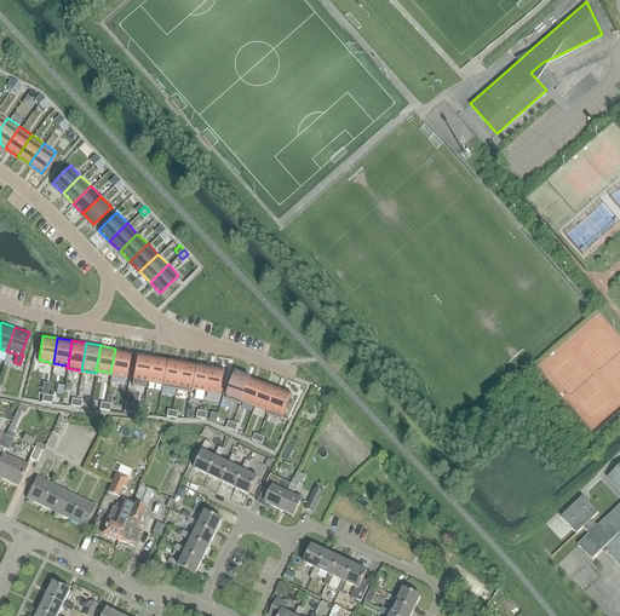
[(115,349),(110,373),(125,375),(130,351),(115,349)]
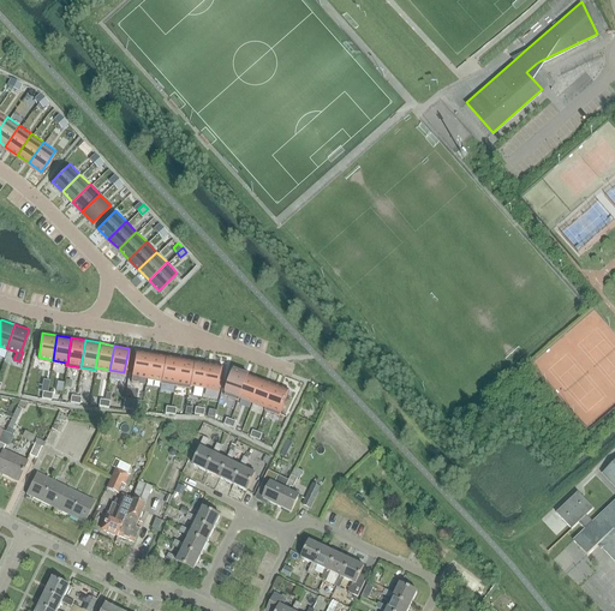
[(136,349),(130,379),(137,381),(138,375),(147,376),(150,352),(136,349)]
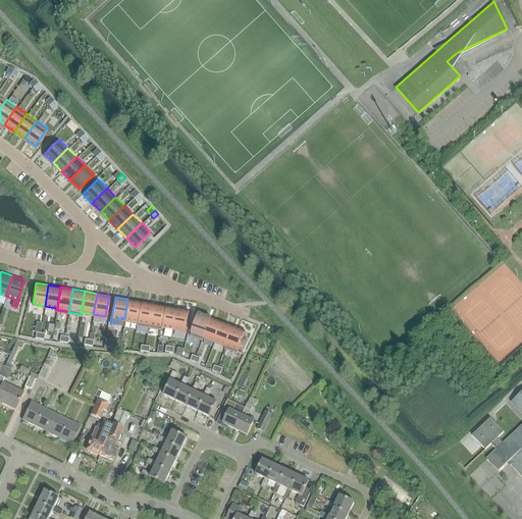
[(127,299),(124,319),(136,321),(140,301),(127,299)]
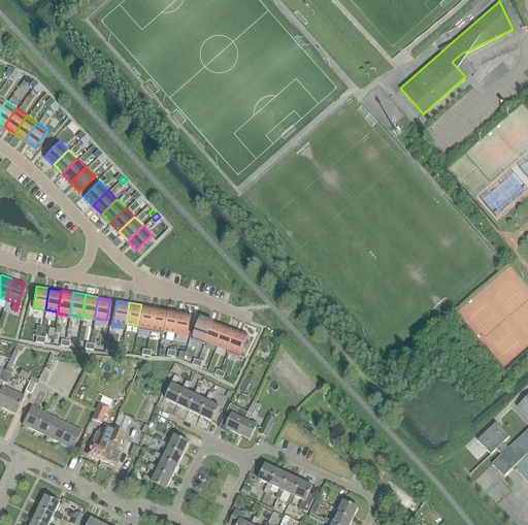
[(137,325),(137,328),(150,330),(154,306),(141,304),(137,325)]
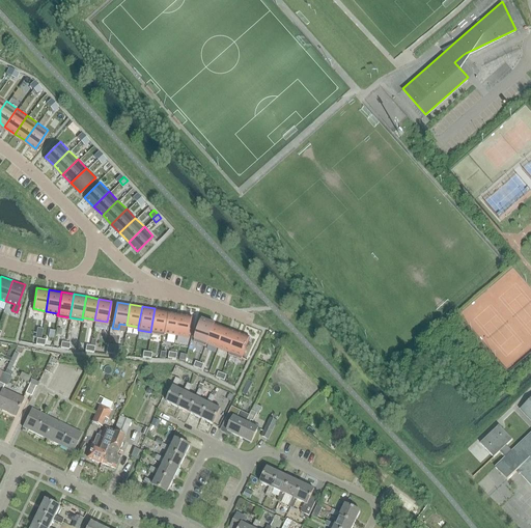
[(155,308),(150,332),(163,334),(164,331),(163,331),(167,310),(155,308)]
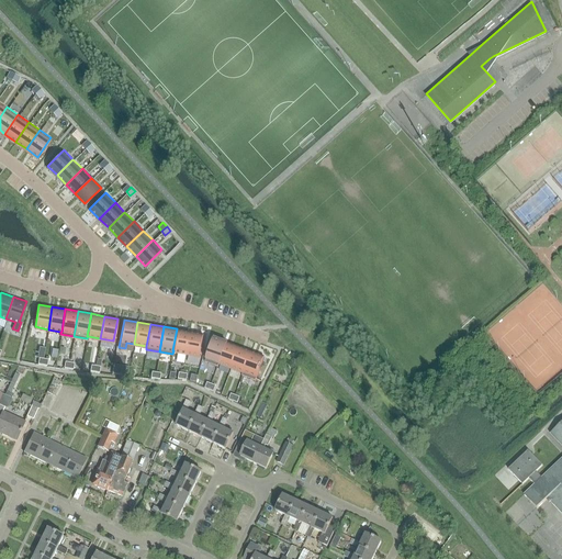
[(177,328),(172,350),(173,350),(186,353),(189,331),(177,328)]
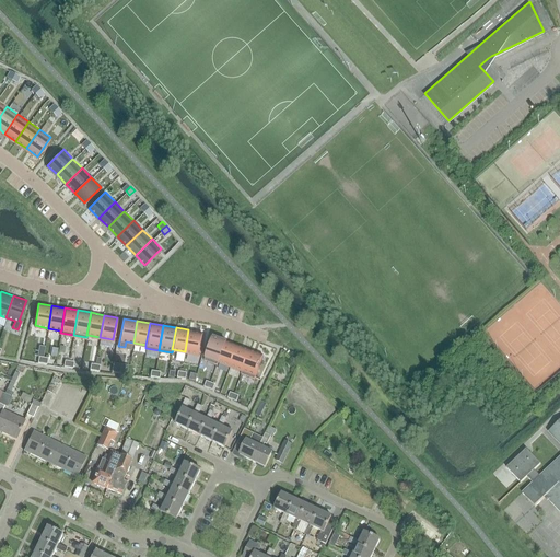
[(188,329),(185,351),(198,355),(202,332),(188,329)]
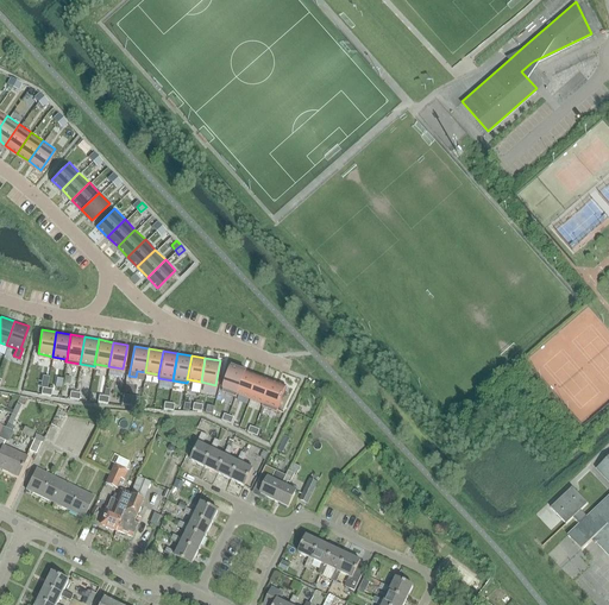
[(231,364),(221,389),(236,395),(237,392),(245,369),(231,364)]
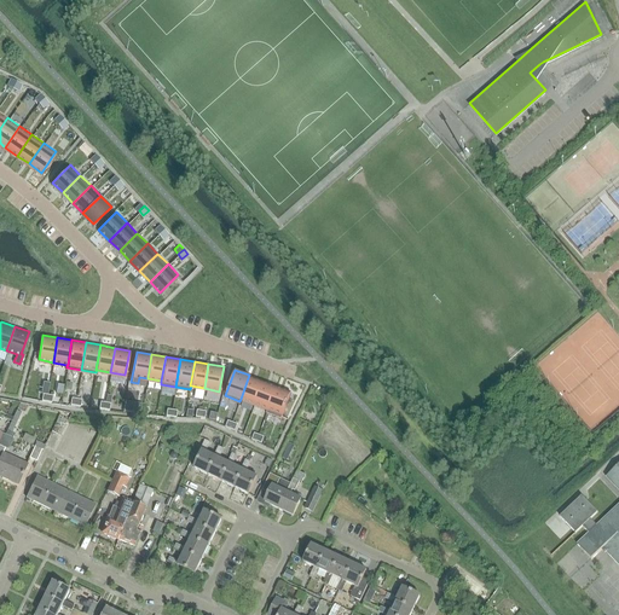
[(249,375),(241,399),(254,404),(262,379),(249,375)]
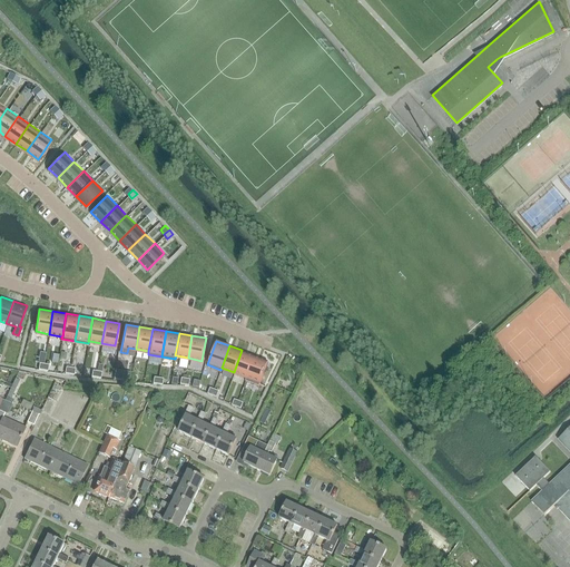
[(242,350),(234,372),(246,377),(254,354),(242,350)]
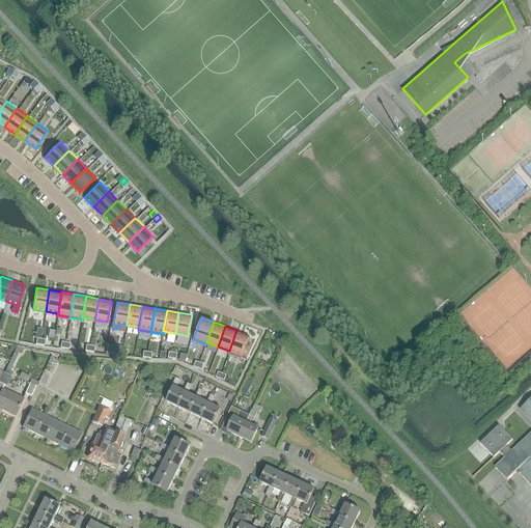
[(229,351),(228,353),(241,358),(241,356),(243,352),(249,335),(236,330),(229,351)]
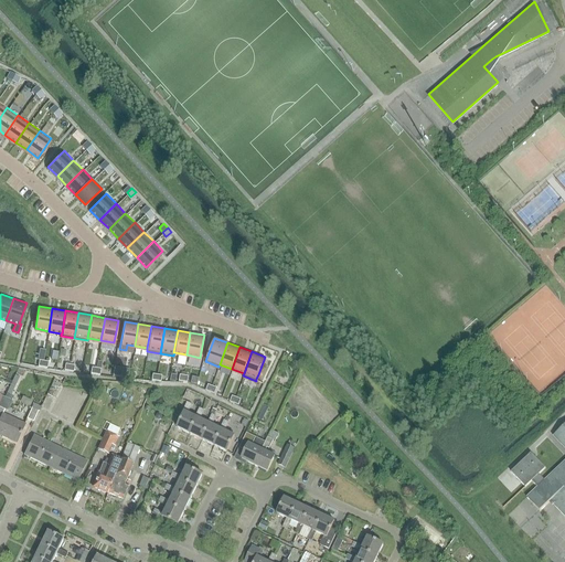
[(114,367),(113,373),(129,375),(130,370),(114,367)]
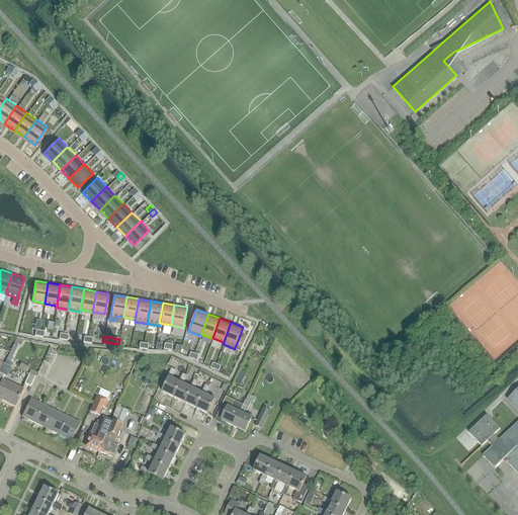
[(6,357),(6,356),(4,361),(0,368),(0,377),(1,378),(2,377),(4,373),(6,374),(12,360),(10,359),(16,345),(12,343),(6,357)]
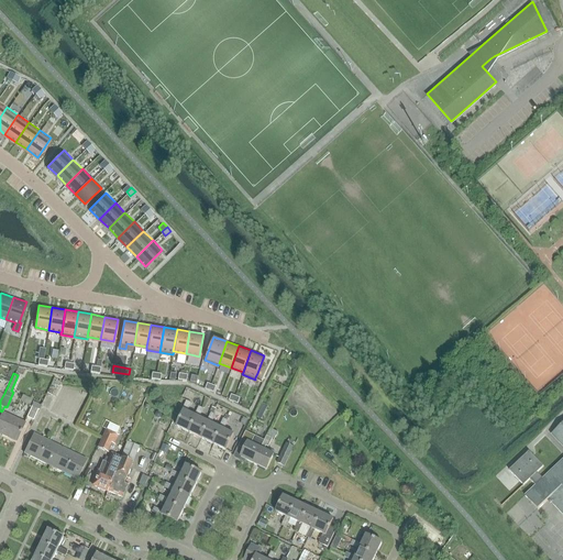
[(196,414),(194,413),(186,409),(190,401),(186,398),(181,407),(183,408),(176,424),(188,429),(196,414)]
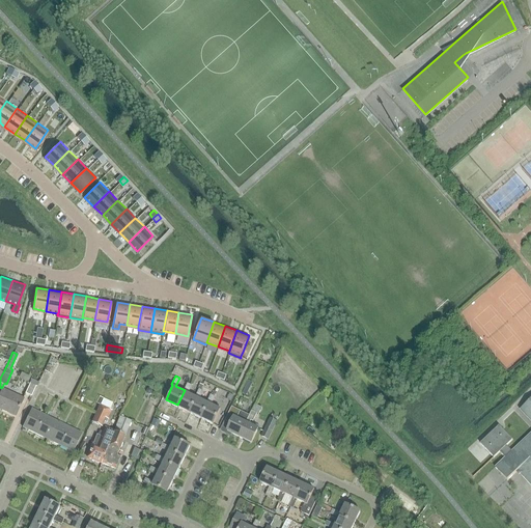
[(29,381),(24,391),(31,394),(35,384),(29,381)]
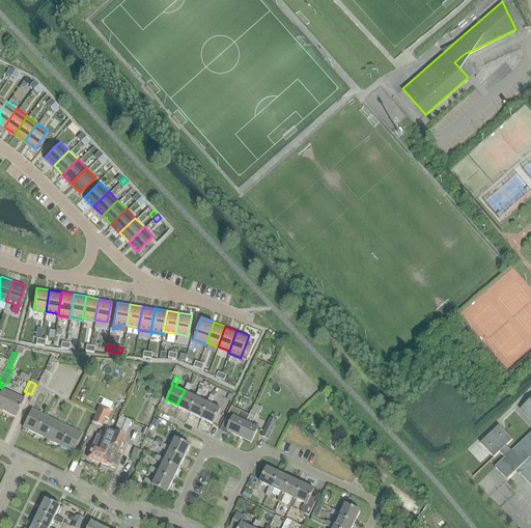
[(185,390),(177,405),(189,411),(196,395),(195,394),(188,391),(191,383),(187,381),(183,389),(185,390)]
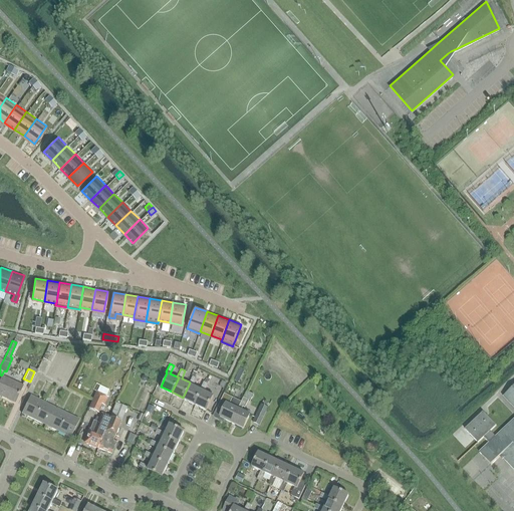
[(190,382),(183,398),(195,403),(201,389),(200,388),(193,384),(197,375),(194,374),(192,373),(189,381),(190,382)]
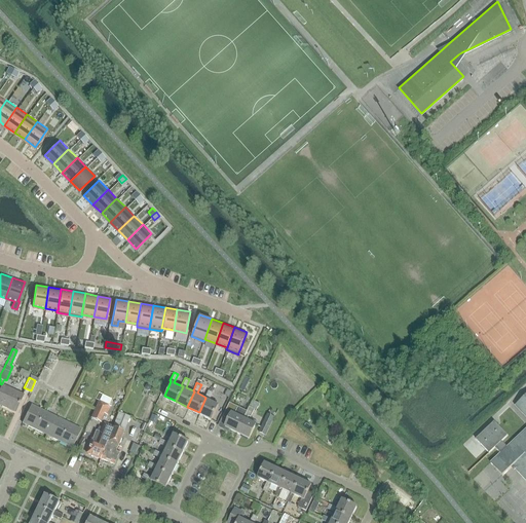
[(0,402),(14,409),(23,393),(2,383),(1,384),(0,386),(0,402)]
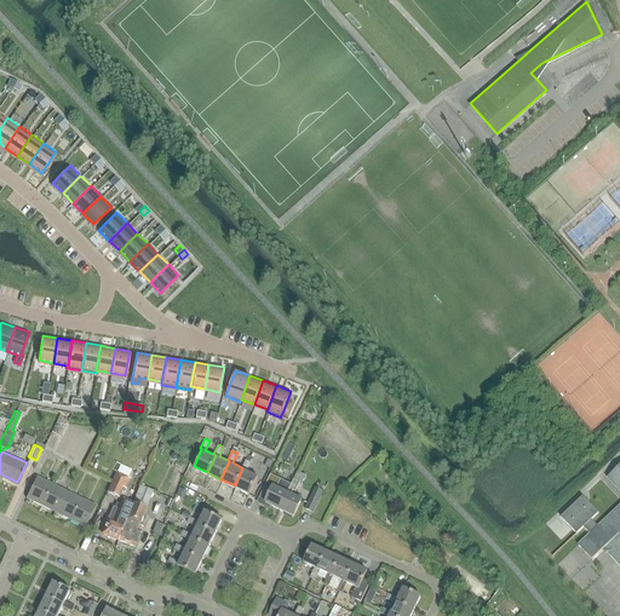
[(246,458),(241,467),(242,468),(235,485),(248,493),(257,475),(246,470),(251,460),(246,458)]
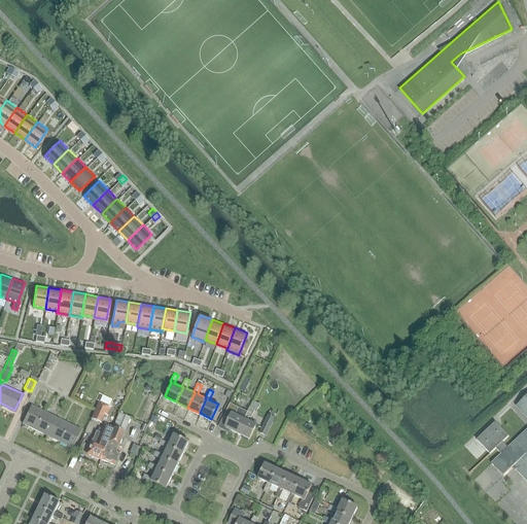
[(526,392),(516,404),(526,415),(526,392)]
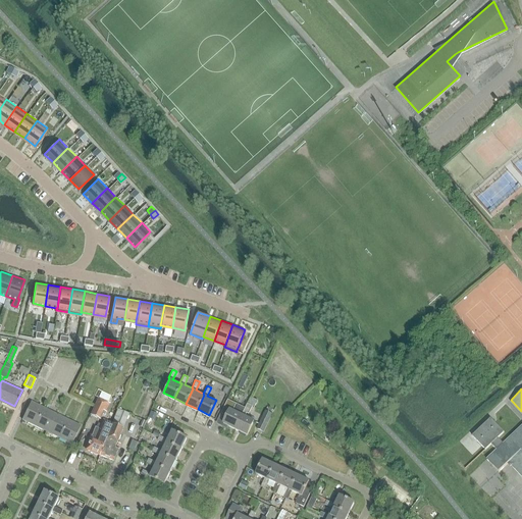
[(247,432),(252,421),(254,419),(245,414),(246,411),(249,412),(252,405),(254,406),(257,398),(251,395),(247,402),(245,406),(235,427),(247,432)]
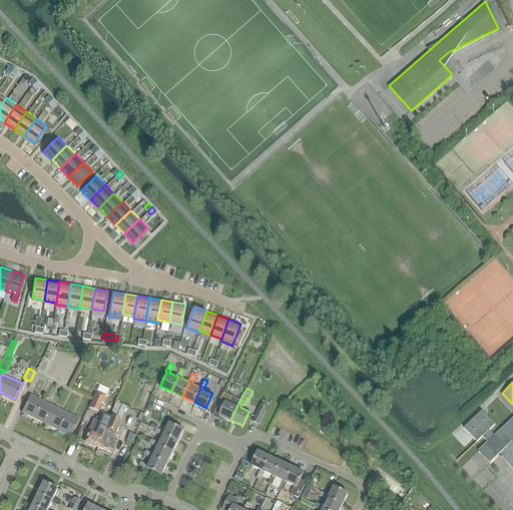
[(97,389),(89,405),(97,409),(102,400),(104,401),(107,394),(97,389)]
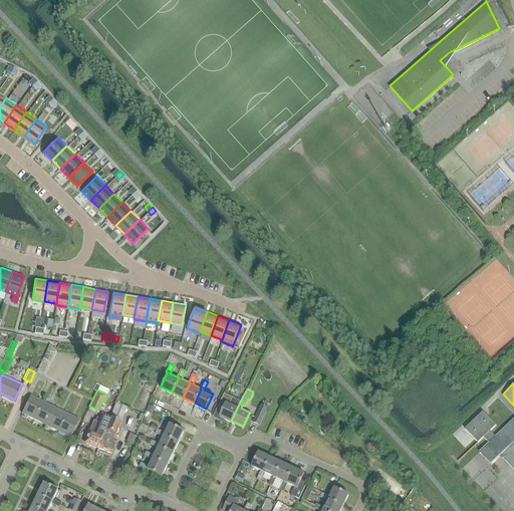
[(241,400),(232,396),(224,392),(217,405),(223,408),(219,415),(231,421),(241,400)]
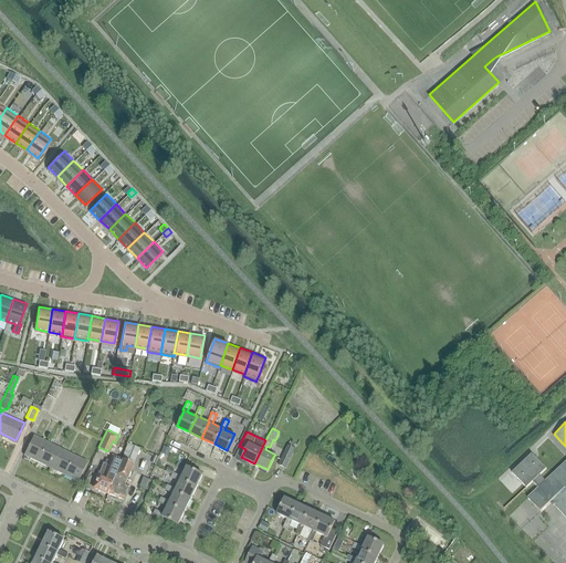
[(23,452),(37,459),(46,439),(33,433),(23,452)]
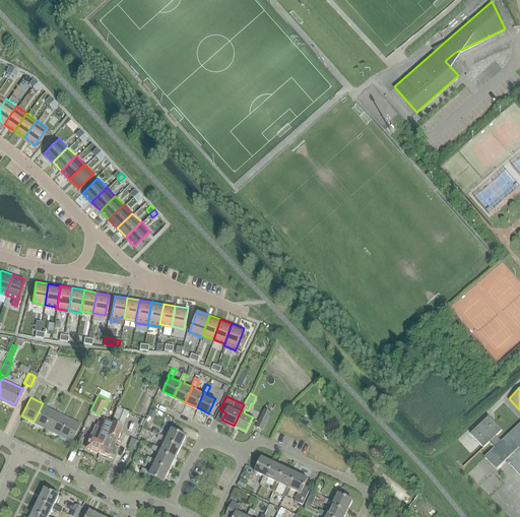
[(46,428),(55,409),(43,403),(34,422),(46,428)]
